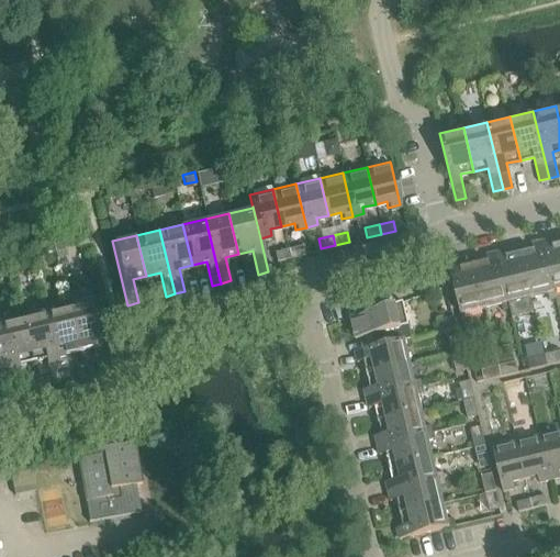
[(550,236),(540,238),(555,296),(559,293),(559,291),(559,287),(559,241),(551,243),(550,236)]
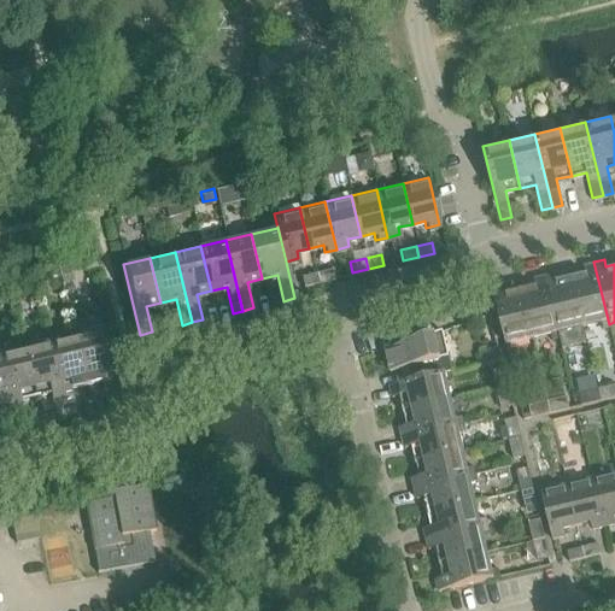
[(68,262),(56,264),(59,280),(71,277),(68,262)]
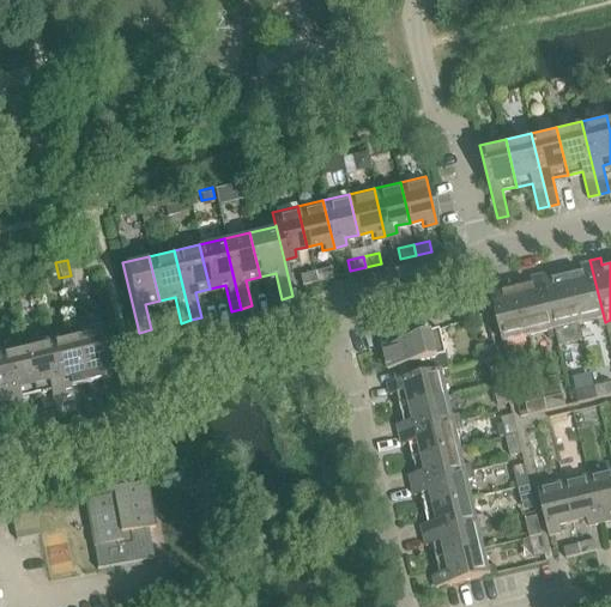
[(580,262),(581,269),(567,273),(578,321),(596,316),(598,323),(605,322),(590,260),(580,262)]
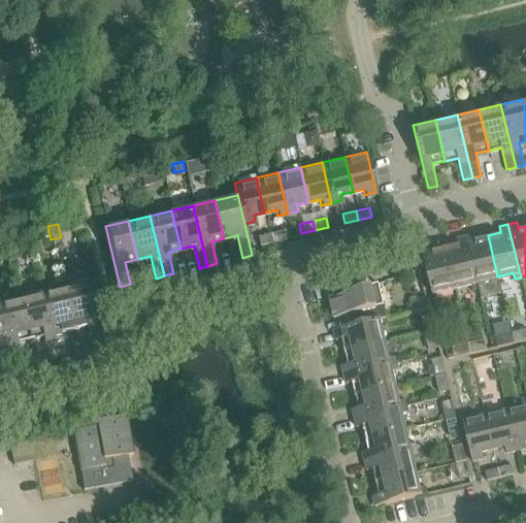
[(283,228),(269,231),(271,240),(285,237),(283,228)]
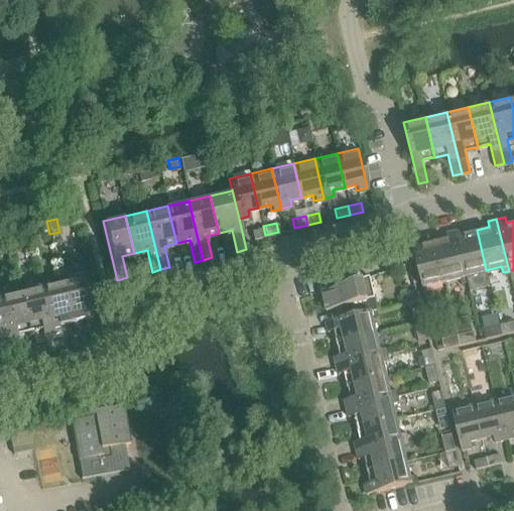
[(263,226),(250,229),(252,238),(265,235),(263,226)]
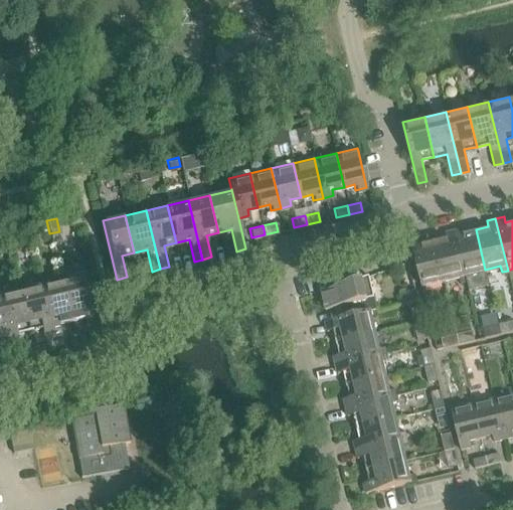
[(470,273),(485,270),(476,229),(463,232),(462,226),(453,228),(466,281),(471,279),(470,273)]
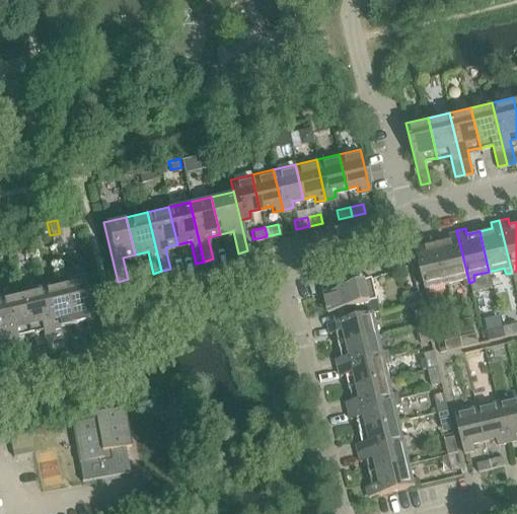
[(448,232),(449,238),(437,241),(446,282),(461,278),(463,284),(469,283),(456,230),(448,232)]
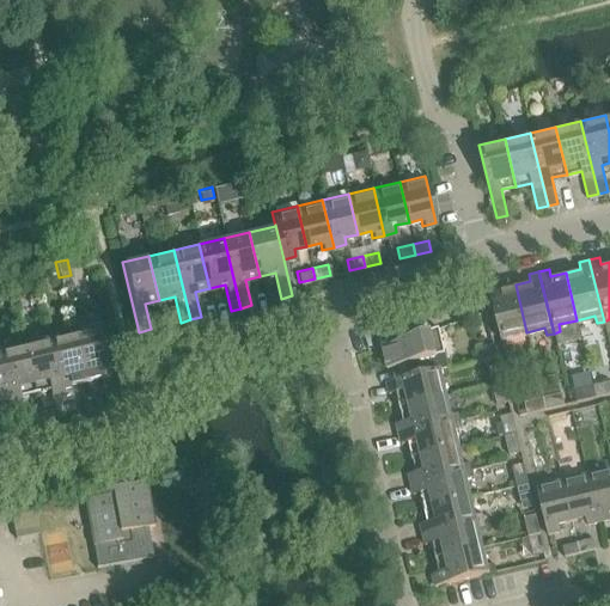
[(526,332),(516,285),(500,288),(499,281),(487,285),(500,338),(526,332)]
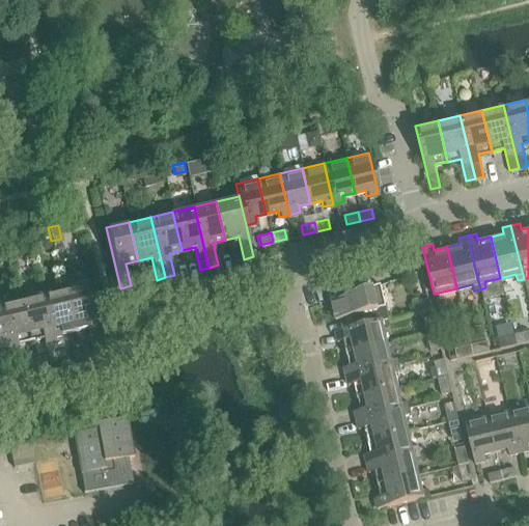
[(85,282),(62,287),(73,329),(85,326),(90,348),(101,345),(85,282)]
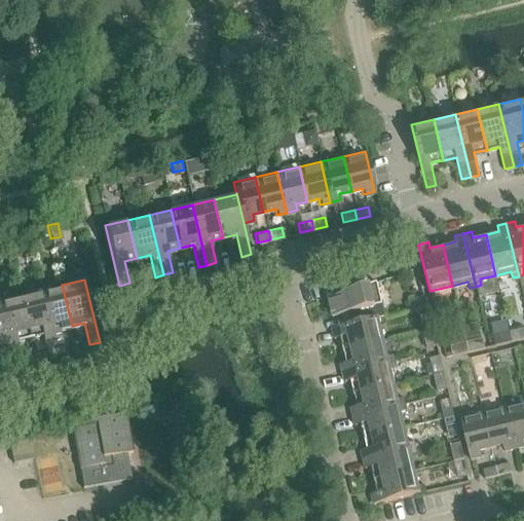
[(364,283),(364,284),(327,297),(331,314),(356,308),(359,320),(383,314),(384,313),(376,280),(368,283),(368,281),(364,283)]
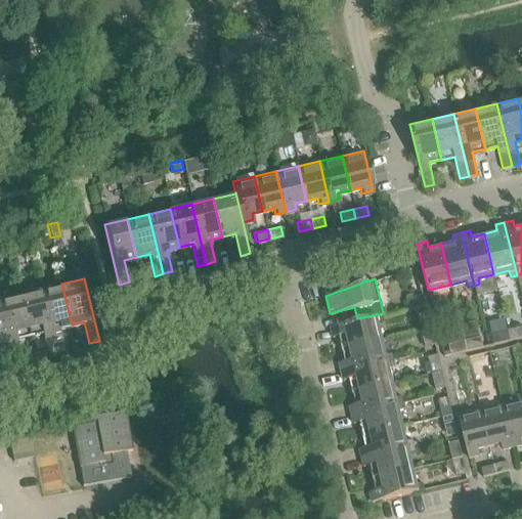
[(61,284),(40,290),(55,351),(63,349),(58,328),(72,325),(61,284)]
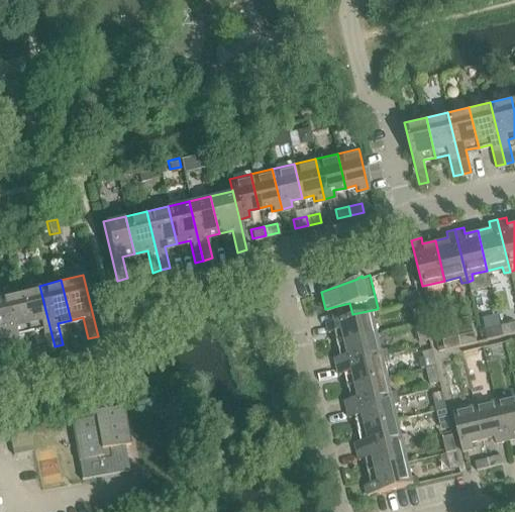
[(39,286),(18,291),(28,330),(40,327),(45,348),(55,346),(39,286)]
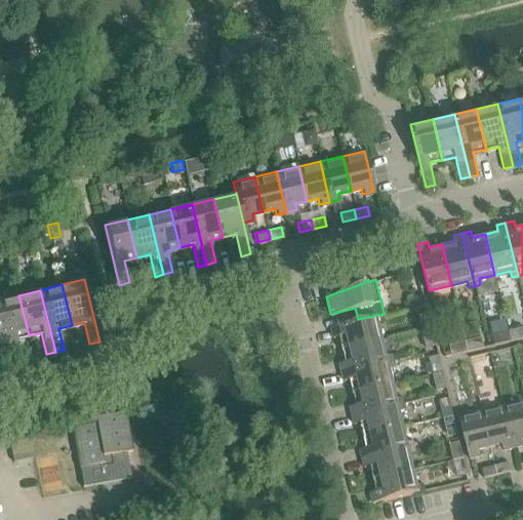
[(423,293),(406,297),(408,308),(425,304),(423,293)]
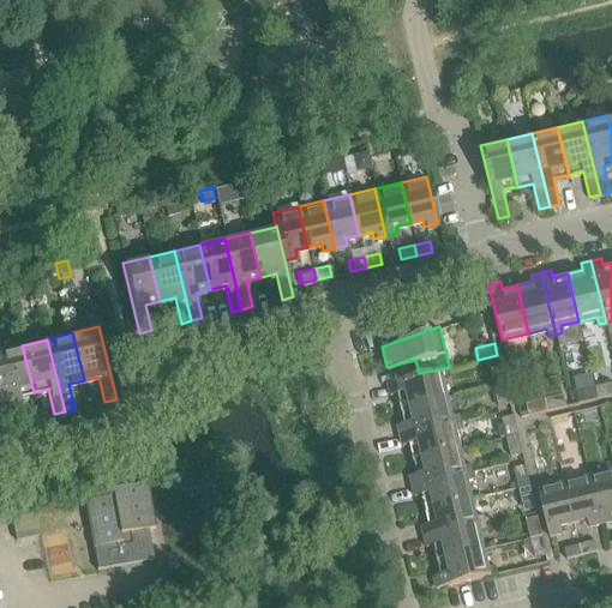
[(34,392),(22,345),(0,350),(0,363),(15,423),(24,421),(18,396),(34,392)]
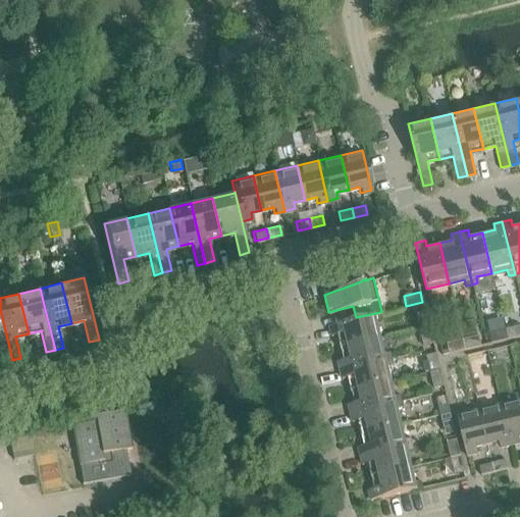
[(424,308),(415,310),(418,326),(428,324),(424,308)]
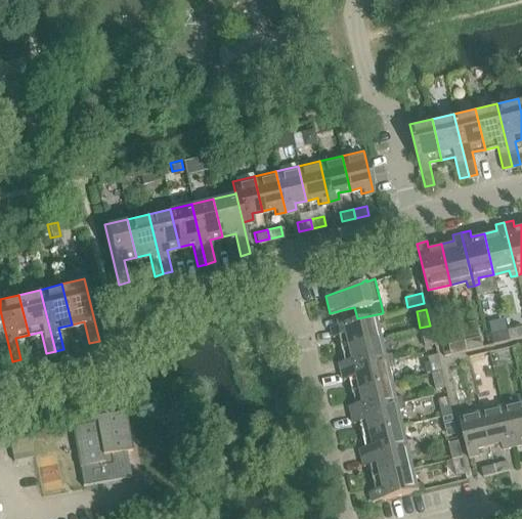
[(0,351),(3,364),(12,361),(0,310),(0,351)]
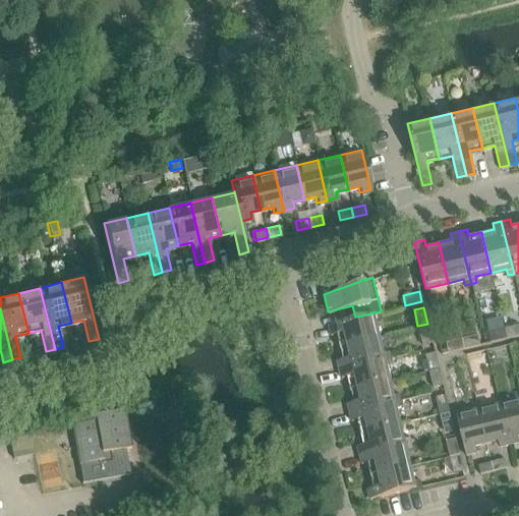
[(376,320),(382,319),(380,311),(355,317),(328,324),(330,333),(336,332),(339,345),(379,335),(376,320)]
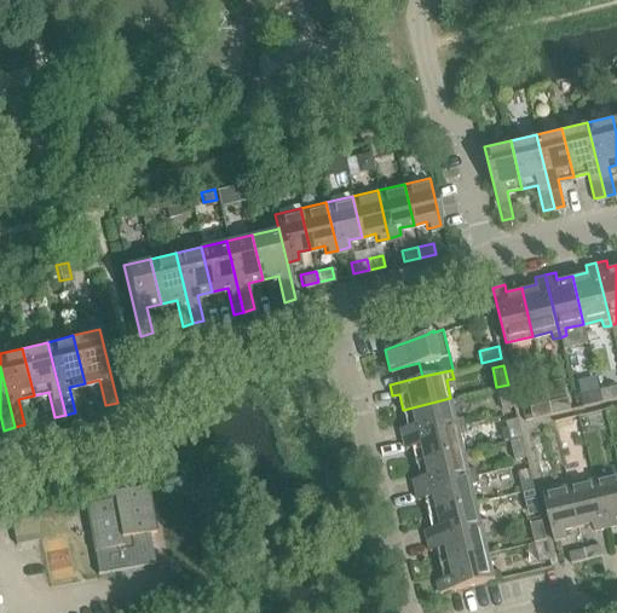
[(616,382),(599,387),(601,399),(616,394),(616,382)]
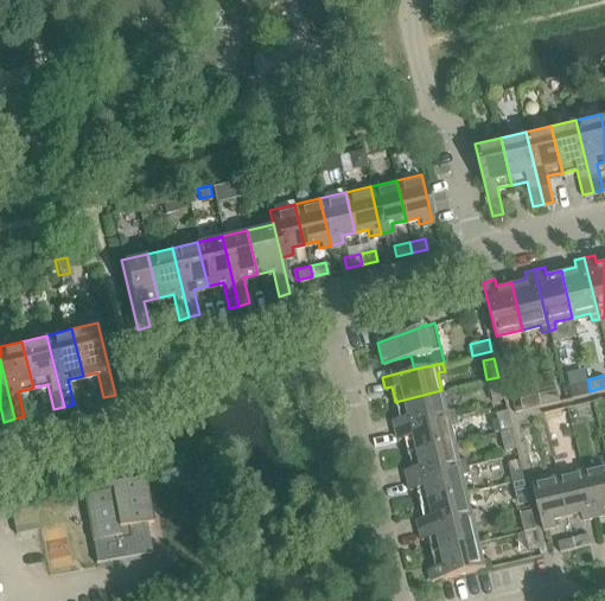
[(498,377),(486,379),(491,398),(503,396),(498,377)]
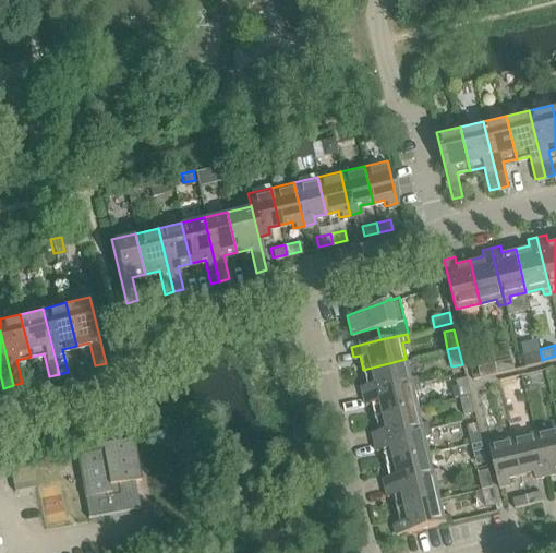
[(540,349),(522,353),(524,364),(542,360),(540,349)]
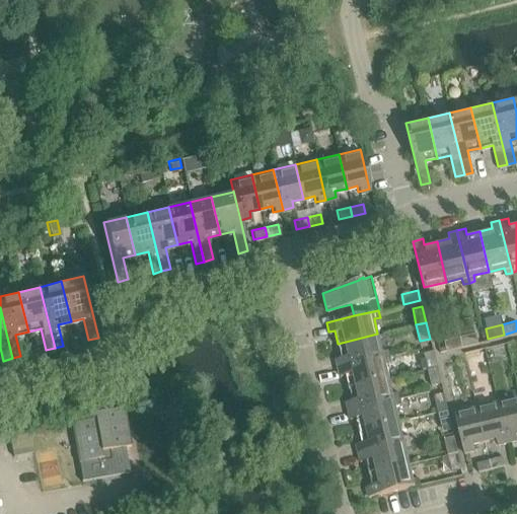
[(474,331),(459,335),(461,345),(477,341),(474,331)]
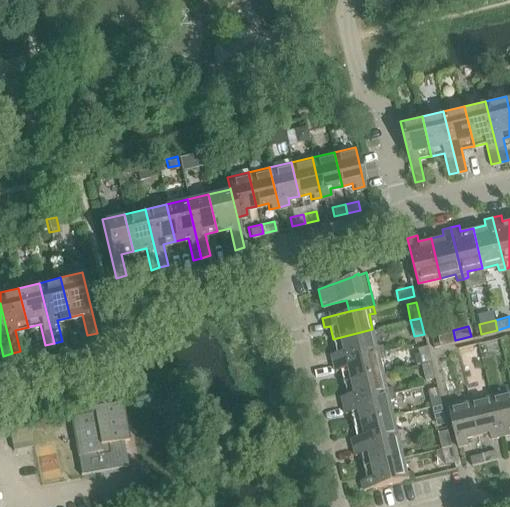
[(372,329),(333,339),(336,351),(330,352),(332,361),(383,349),(382,343),(376,344),(372,329)]
